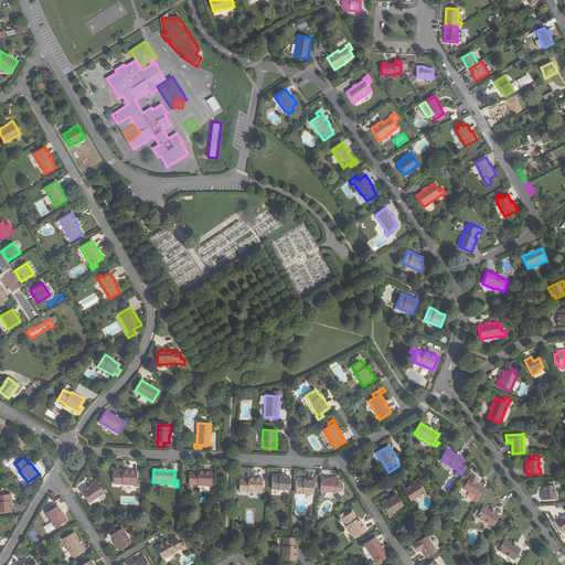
[(115,472),(114,483),(123,484),(137,486),(137,487),(139,487),(140,481),(137,480),(137,471),(124,470),(124,472),(115,472)]
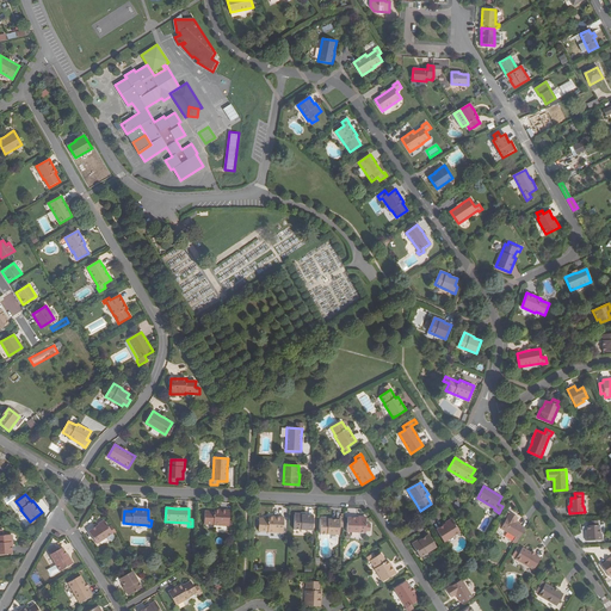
[(205,511),(204,524),(214,524),(214,525),(233,526),(233,522),(229,522),(230,511),(215,510),(215,512),(205,511)]
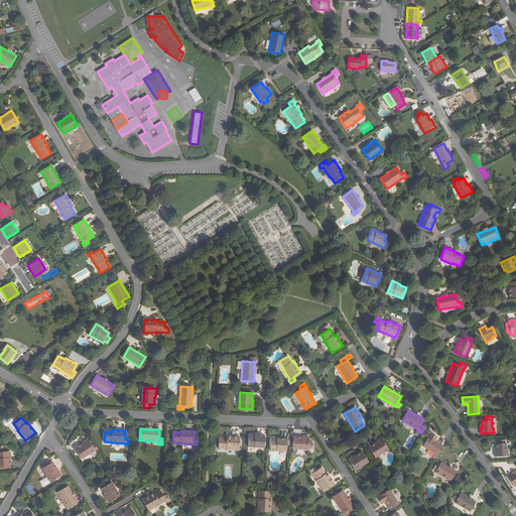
[(423,446),(438,455),(443,446),(435,441),(437,437),(431,432),(423,446)]
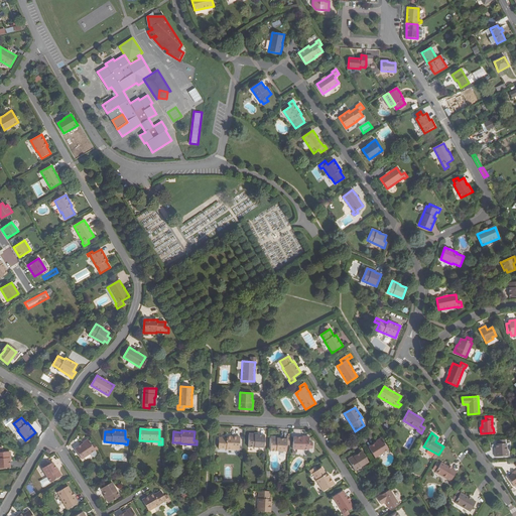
[(249,433),(248,446),(264,447),(265,435),(258,435),(258,434),(249,433)]
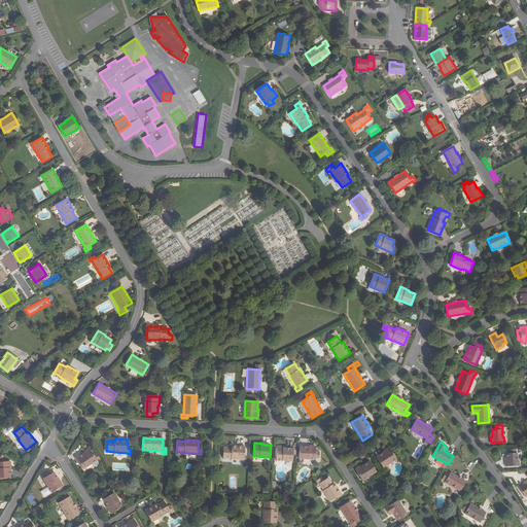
[(223,447),(223,458),(231,459),(244,460),(245,447),(232,446),(232,448),(223,447)]
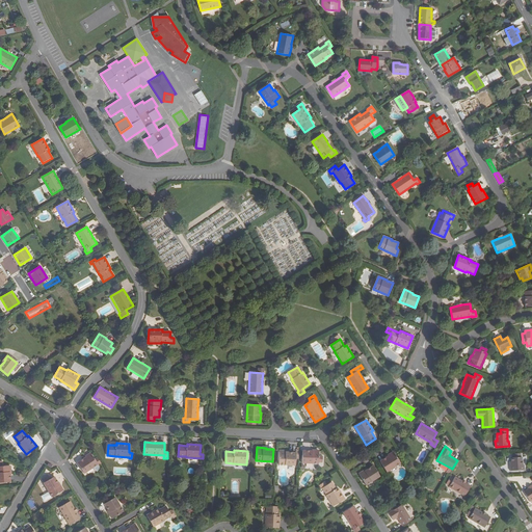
[(319,463),(319,462),(319,461),(322,461),(323,456),(319,455),(319,451),(311,450),(310,451),(302,451),(302,462),(319,463)]
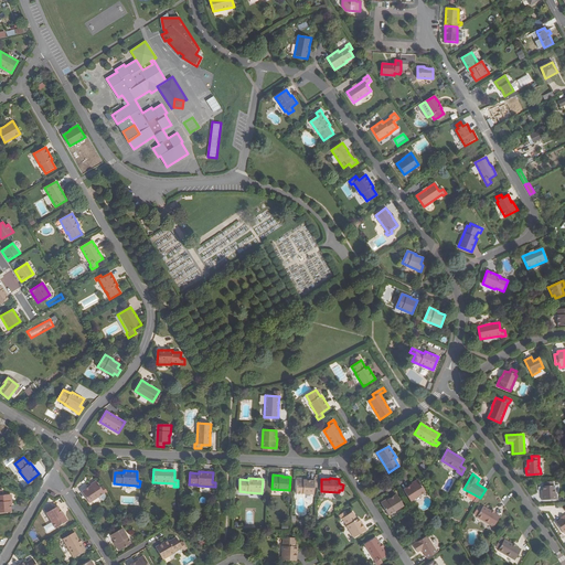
[(297,479),(296,493),(313,494),(313,491),(315,487),(316,487),(318,487),(318,479),(315,479),(315,481),(307,480),(297,479)]
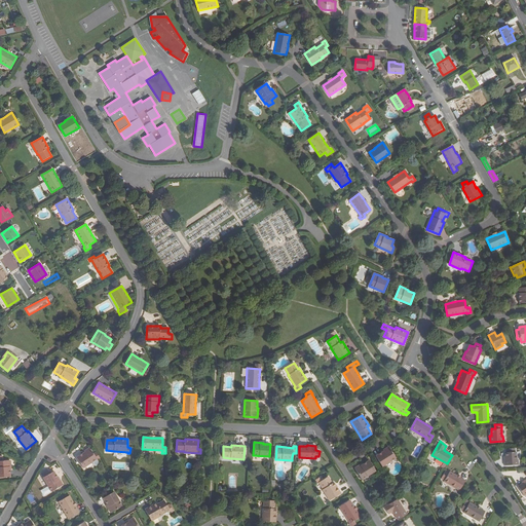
[(376,456),(382,466),(396,458),(388,447),(381,451),(382,452),(376,456)]
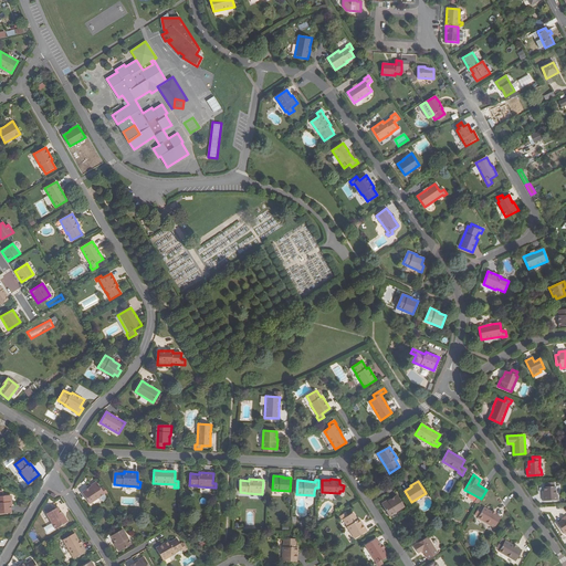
[(83,493),(90,503),(104,494),(96,482),(88,488),(88,489),(83,493)]
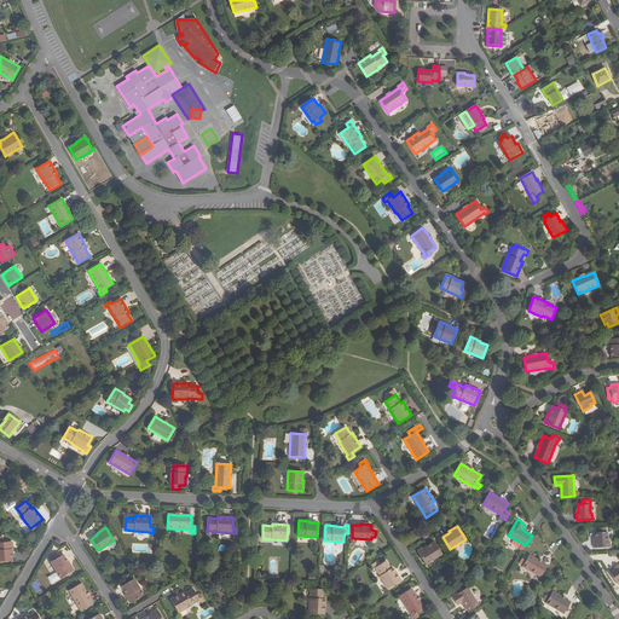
[(594,541),(594,547),(609,547),(609,541),(608,541),(607,532),(606,532),(606,527),(597,527),(597,532),(595,532),(595,541),(594,541)]
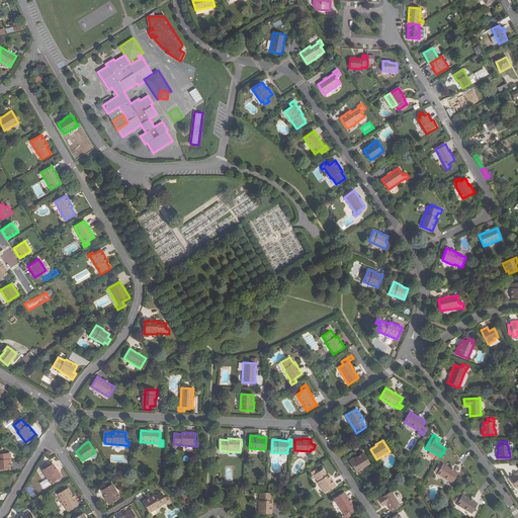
[(10,453),(0,453),(0,469),(10,469),(10,462),(11,462),(10,453)]
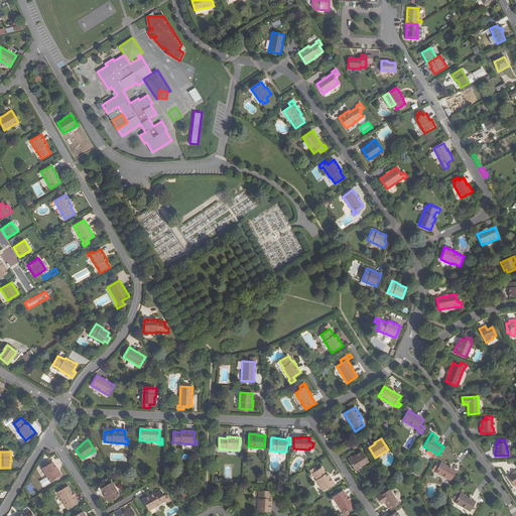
[(348,460),(355,471),(368,462),(362,452),(356,456),(355,455),(348,460)]
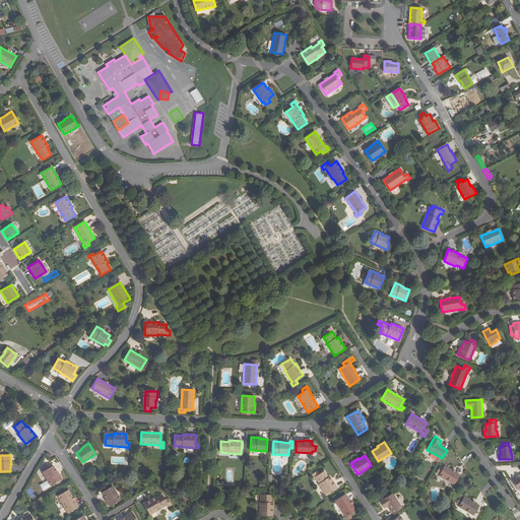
[(45,471),(43,471),(51,486),(63,479),(58,471),(57,472),(54,466),(51,467),(50,468),(49,466),(48,464),(43,467),(45,471)]
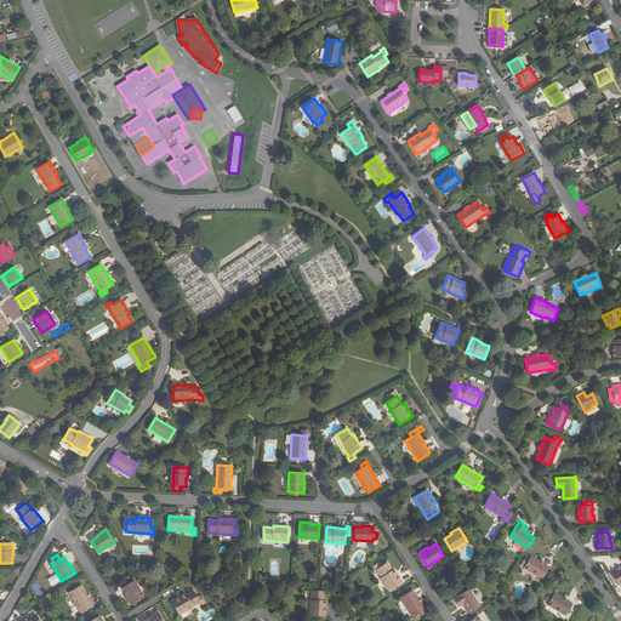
[(525,567),(524,568),(542,579),(550,568),(531,557),(530,559),(527,557),(522,564),(525,567)]
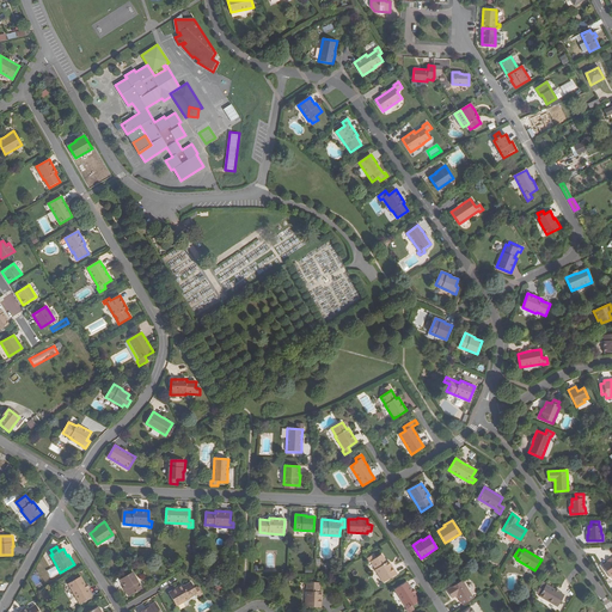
[(375,569),(384,582),(397,574),(389,562),(386,563),(381,555),(377,558),(375,560),(373,555),(367,558),(369,563),(371,562),(375,569)]
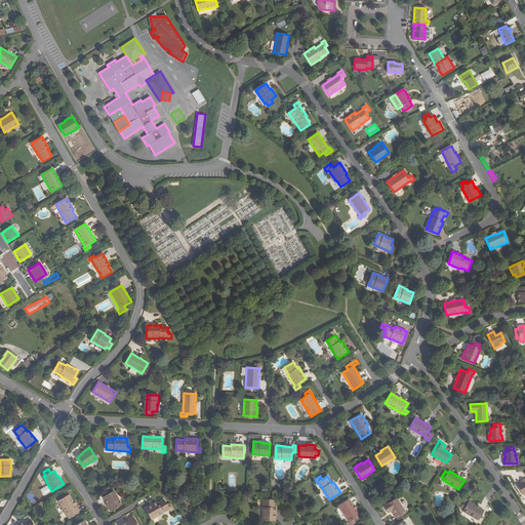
[(107,503),(111,512),(122,506),(114,491),(104,497),(107,503)]
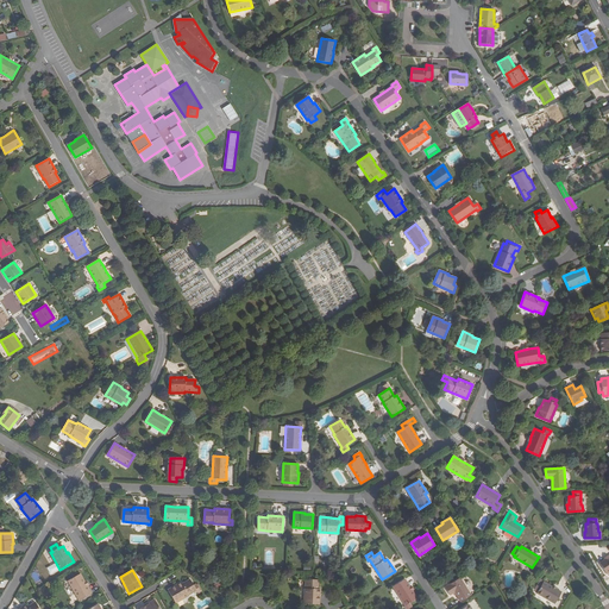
[(81,573),(68,581),(80,601),(92,594),(88,586),(89,585),(87,581),(85,582),(81,573)]
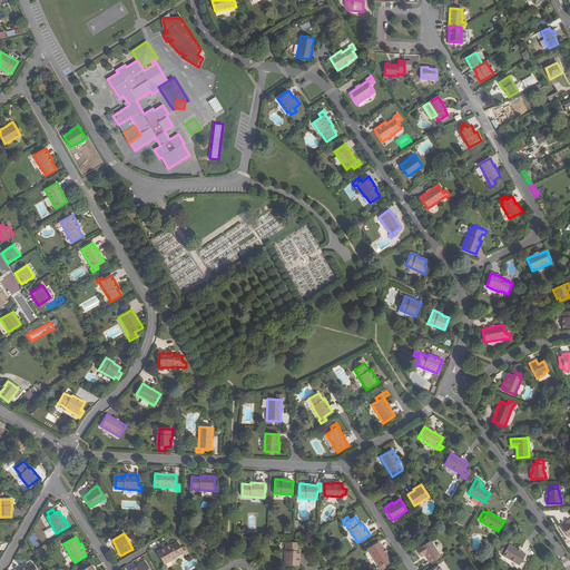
[(285,551),(285,566),(300,566),(300,552),(297,552),(298,543),(292,542),(292,539),(284,539),(283,542),(285,542),(286,542),(286,551),(285,551)]
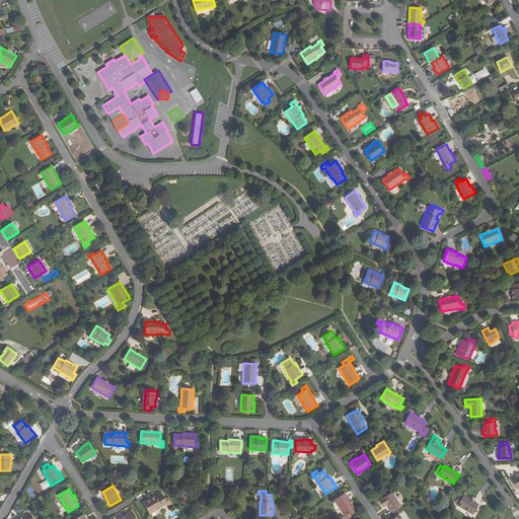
[(387,505),(392,513),(401,507),(392,493),(379,501),(383,507),(387,505)]
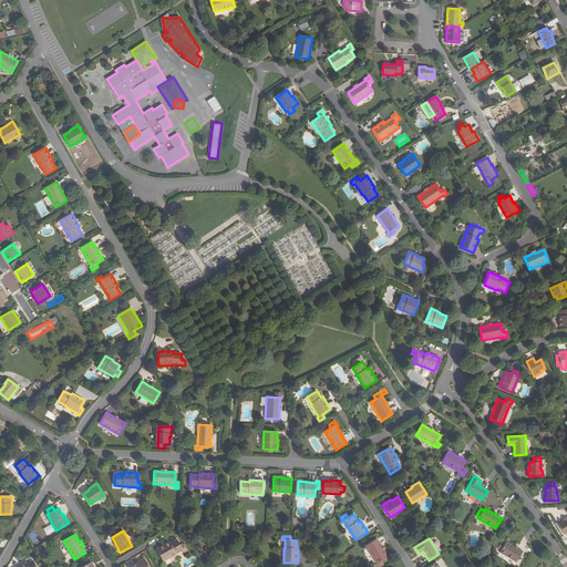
[(156,549),(164,562),(176,555),(175,554),(183,549),(184,552),(187,550),(185,547),(183,544),(182,543),(179,544),(179,543),(177,539),(169,544),(168,543),(156,549)]
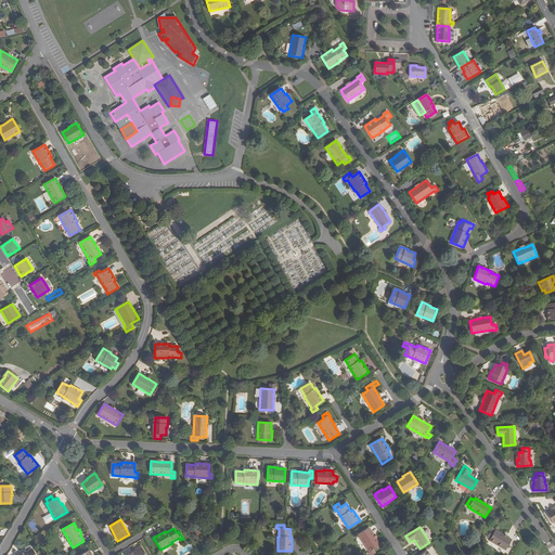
[(359,534),(370,552),(369,553),(369,554),(372,554),(375,553),(373,550),(381,545),(376,539),(373,534),(369,528),(359,534)]
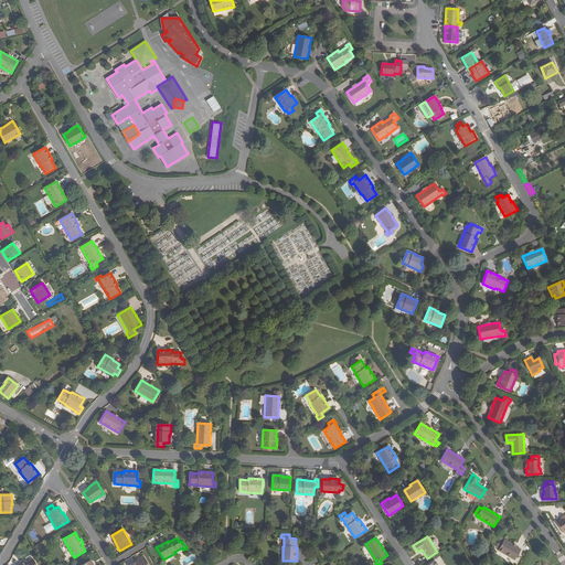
[(521,550),(504,540),(504,542),(500,540),(496,546),(500,548),(499,551),(515,561),(521,550)]
